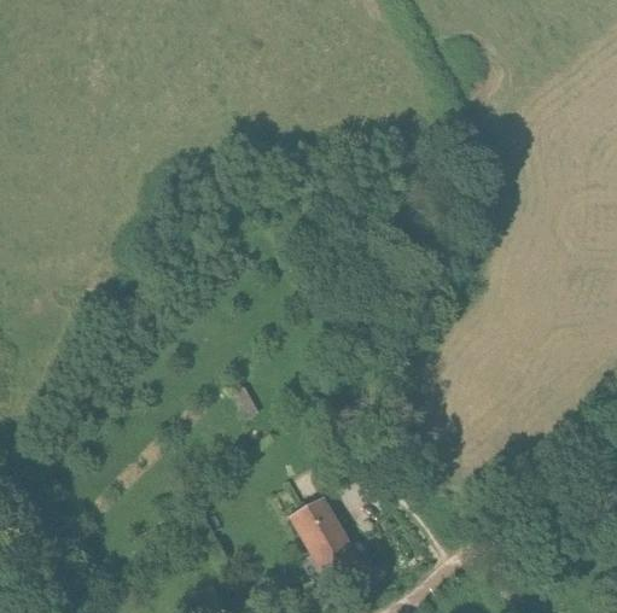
[(325,371),(319,378),(325,383),(331,375),(325,371)]
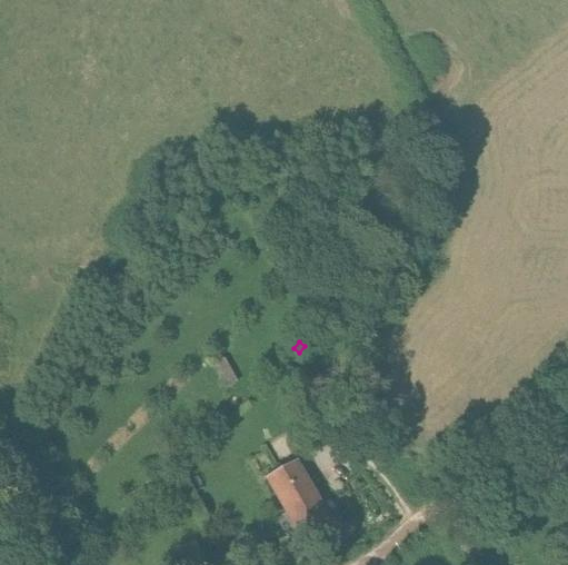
[(211,362),(225,385),(237,379),(222,355),(211,362)]
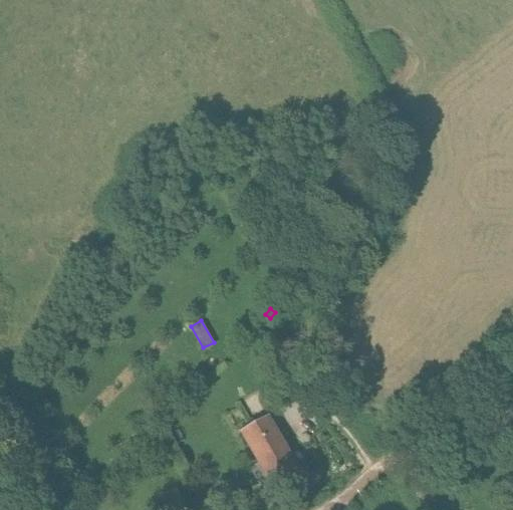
[(286,357),(281,365),(294,373),(298,365),(286,357)]
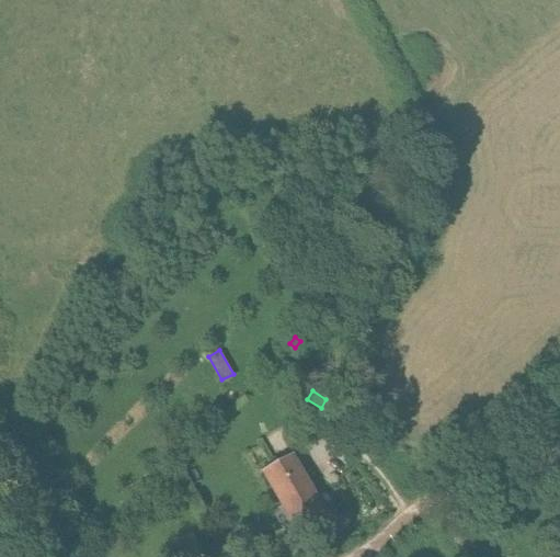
[(261,468),(301,537),(306,546),(334,530),(289,452),(261,468)]
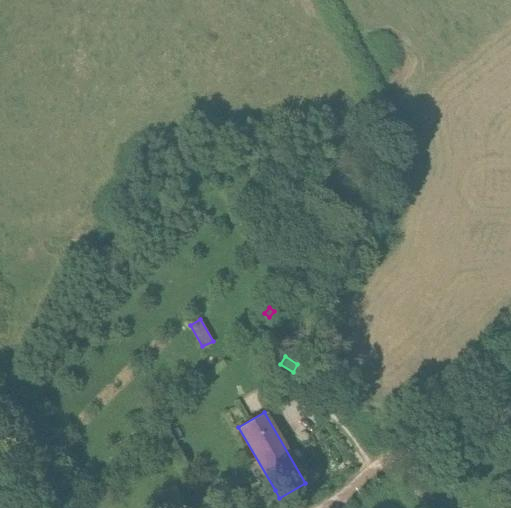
[(419,500),(427,496),(420,483),(412,487),(419,500)]
